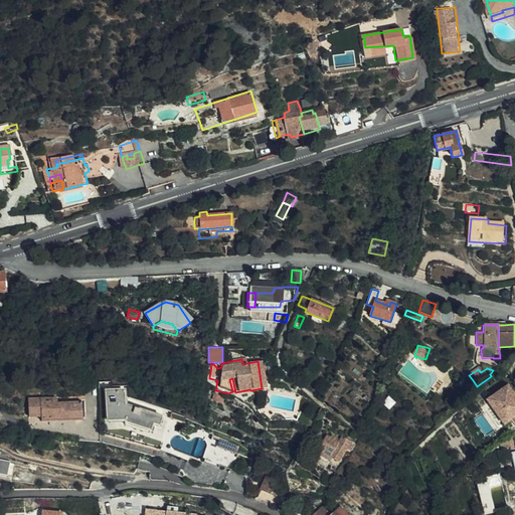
[(478,387),(477,386),(473,380),(469,382),(474,390),(478,387)]
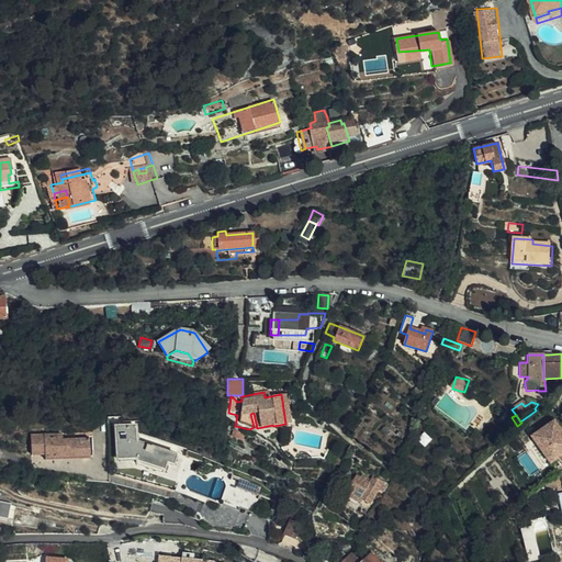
[(561,428),(554,417),(529,436),(550,465),(559,459),(561,463),(561,428)]
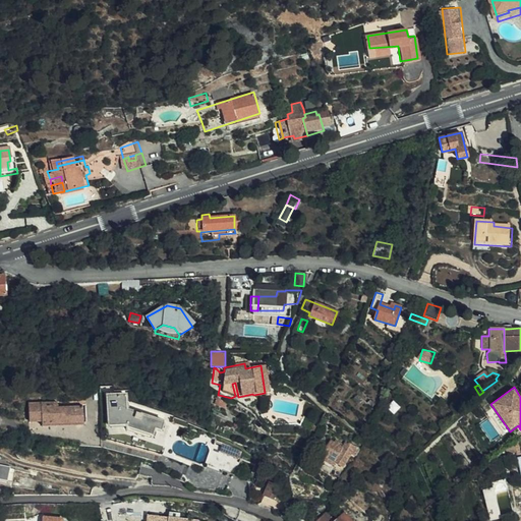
[(365,399),(359,392),(354,397),(360,404),(365,399)]
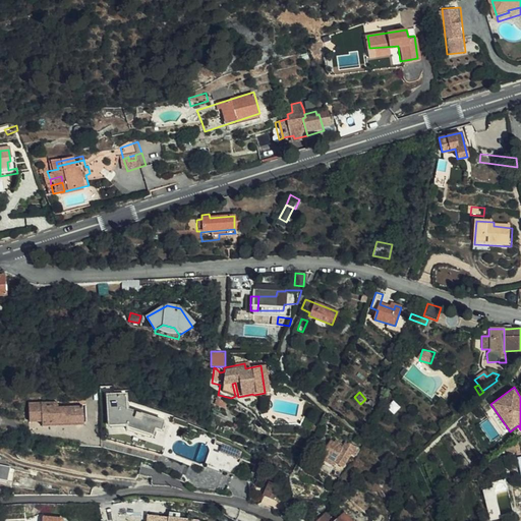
[(107,393),(101,393),(103,437),(159,454),(170,422),(164,420),(161,428),(154,426),(152,436),(124,427),(124,422),(108,422),(107,393)]
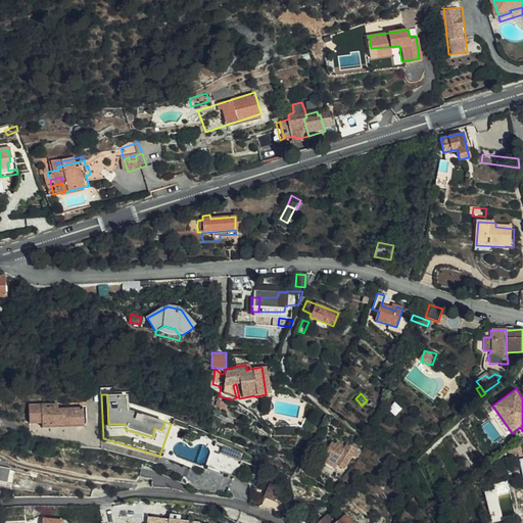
[(125,394),(107,394),(108,424),(125,424),(125,429),(152,437),(154,428),(161,430),(164,422),(125,410),(125,394)]
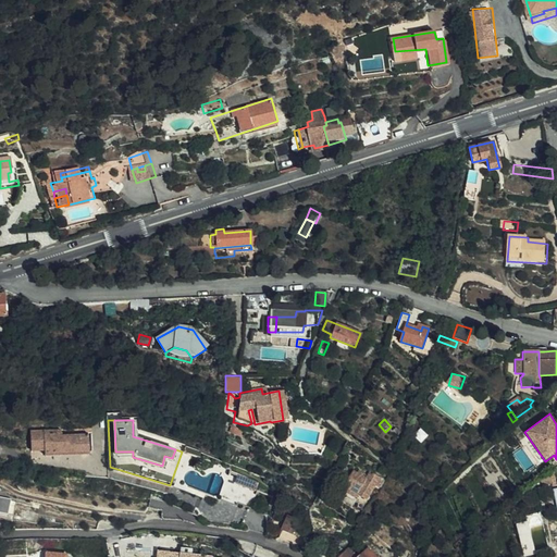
[(242,438),(247,425),(234,422),(230,433),(242,438)]
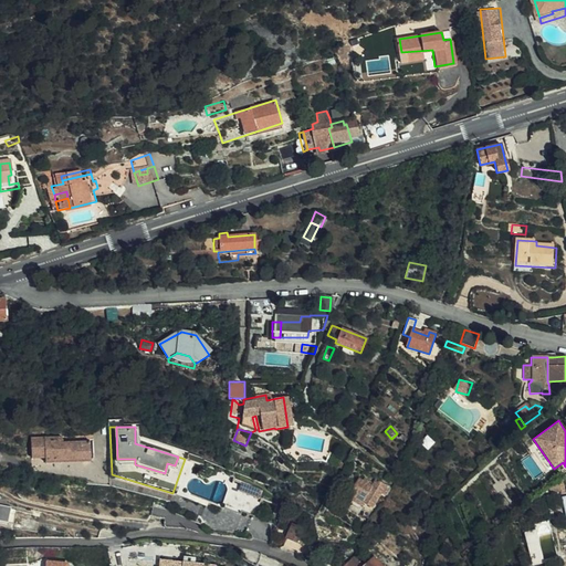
[(64,435),(32,433),(32,451),(45,452),(45,457),(63,458),(63,452),(85,453),(85,458),(92,459),(92,440),(64,440),(64,435)]
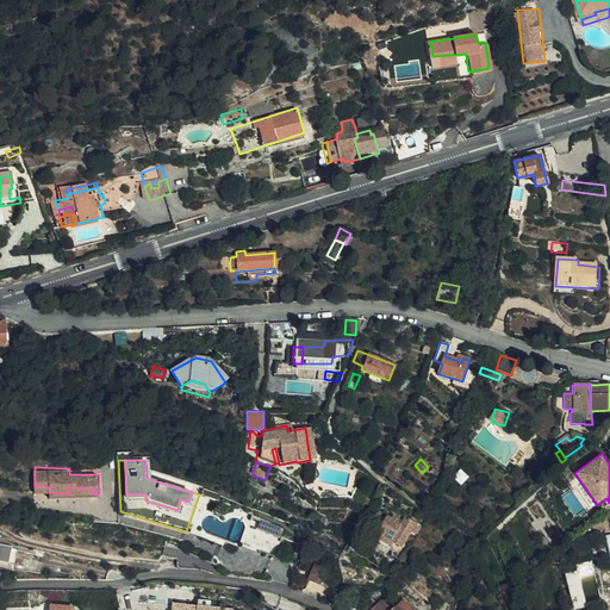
[(346,490),(342,489),(315,481),(300,487),(307,496),(343,496),(346,490)]
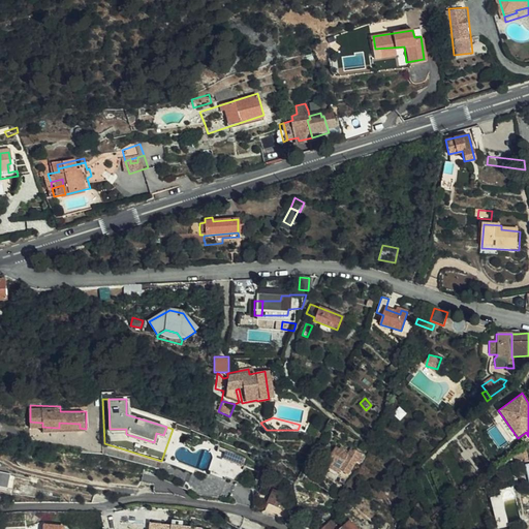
[(321,438),(325,429),(312,422),(308,432),(321,438)]
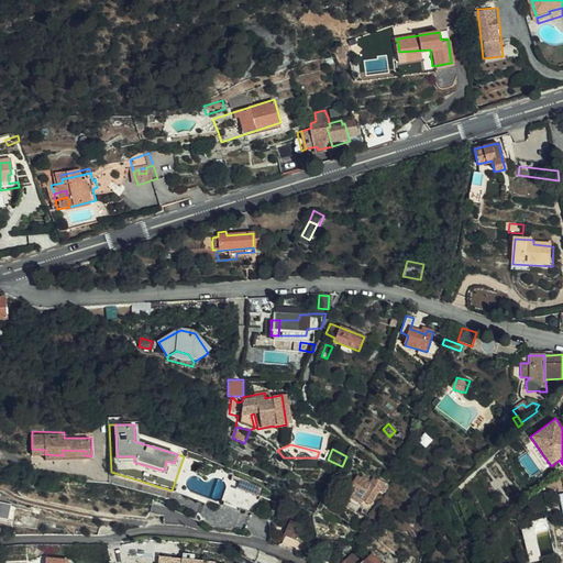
[(341,467),(338,474),(344,477),(344,478),(349,472),(341,467)]
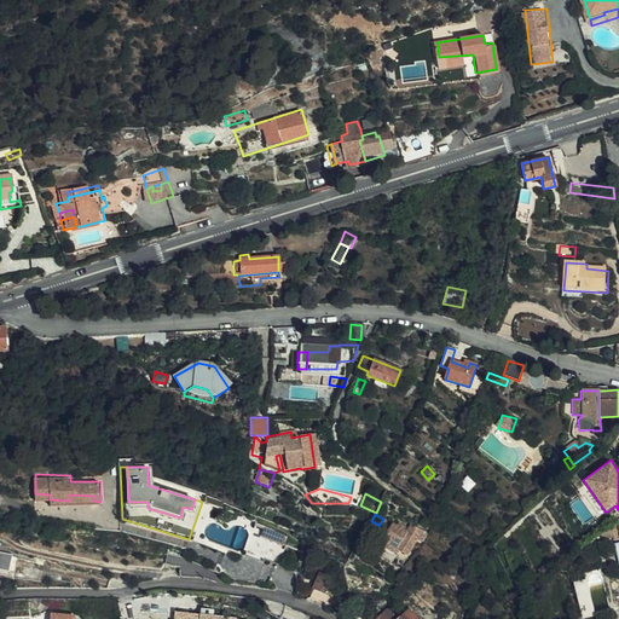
[(371,521),(356,547),(360,548),(366,537),(370,538),(379,525),(371,521)]
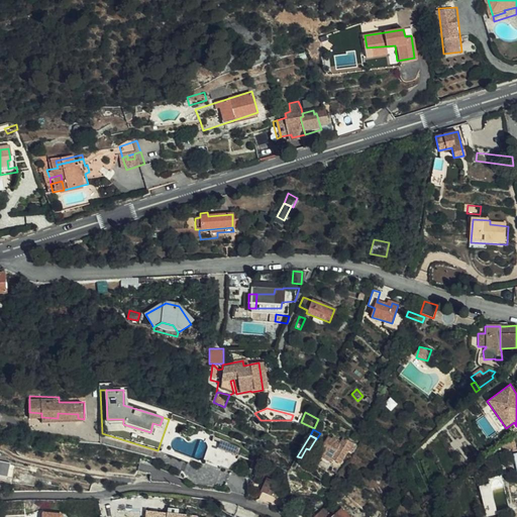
[(502,435),(496,439),(496,440),(500,447),(505,444),(502,435)]
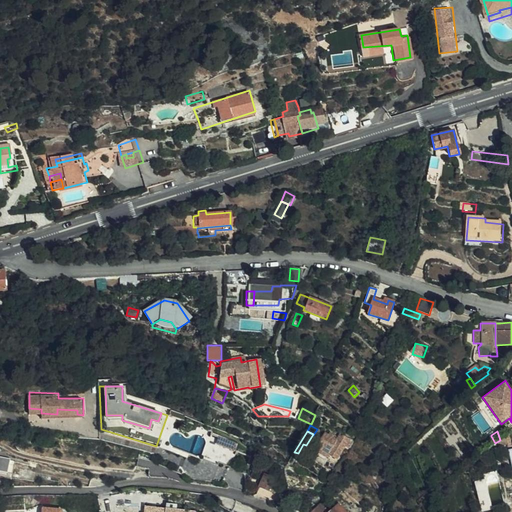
[(511,434),(511,432),(500,440),(503,447),(511,440),(511,434)]
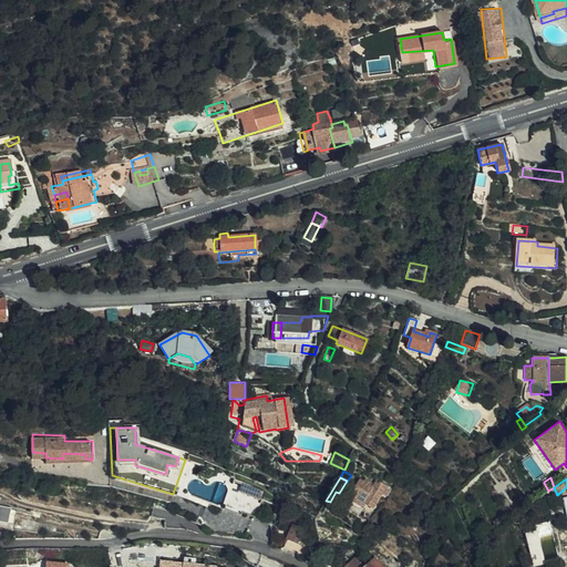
[(371,487),(362,483),(358,491),(354,490),(349,500),(361,506),(363,503),(373,508),(381,494),(383,495),(387,488),(384,487),(385,484),(375,480),(371,487)]
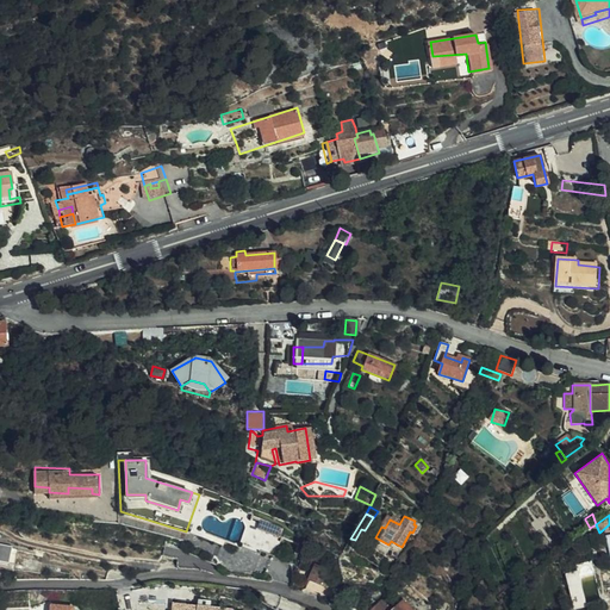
[(385,528),(390,520),(385,516),(380,526),(381,527),(385,528)]
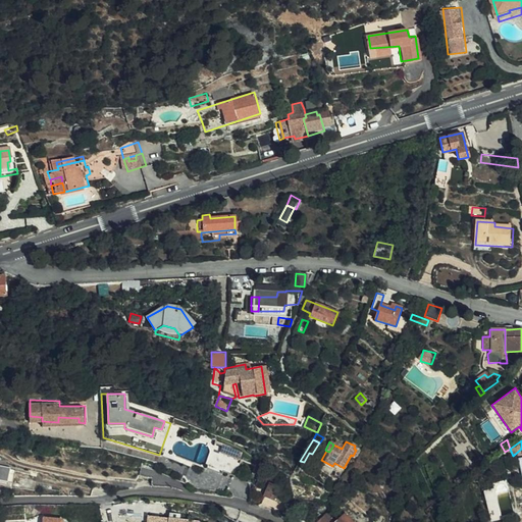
[(415,477),(436,467),(433,460),(412,469),(415,477)]
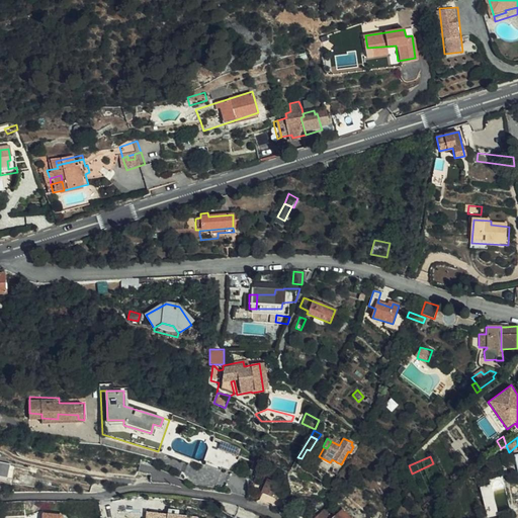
[(0,476),(8,478),(11,462),(0,459),(0,476)]
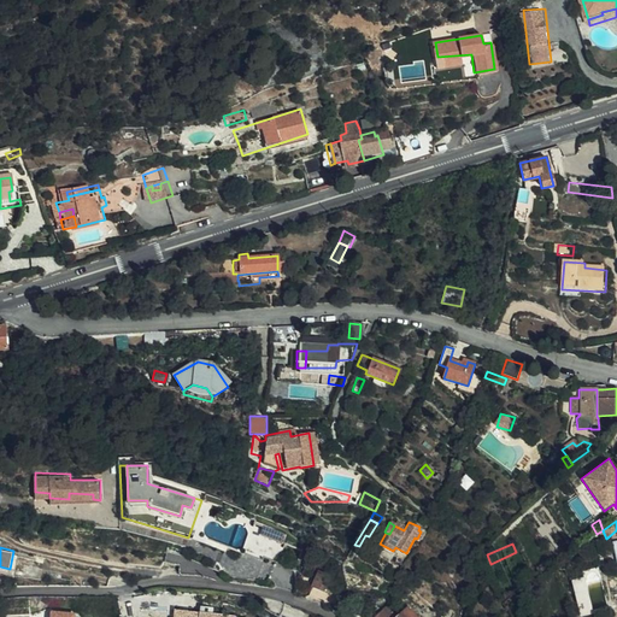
[(587,570),(588,576),(575,580),(585,615),(616,607),(604,566),(587,570)]
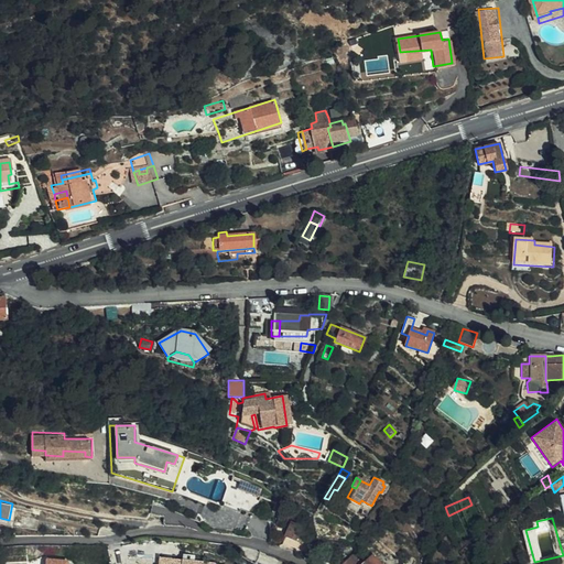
[(283,543),(295,548),(304,525),(292,521),(283,543)]
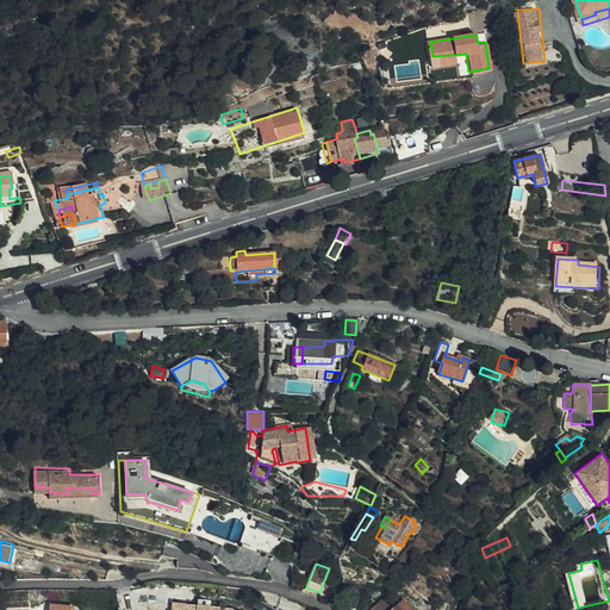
[(514,598),(509,592),(499,598),(504,605),(514,598)]
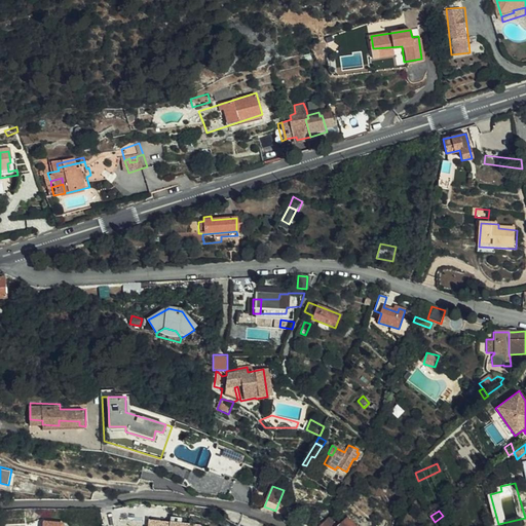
[(212,525),(213,524),(183,521),(182,516),(174,515),(173,520),(151,518),(150,525),(212,525)]
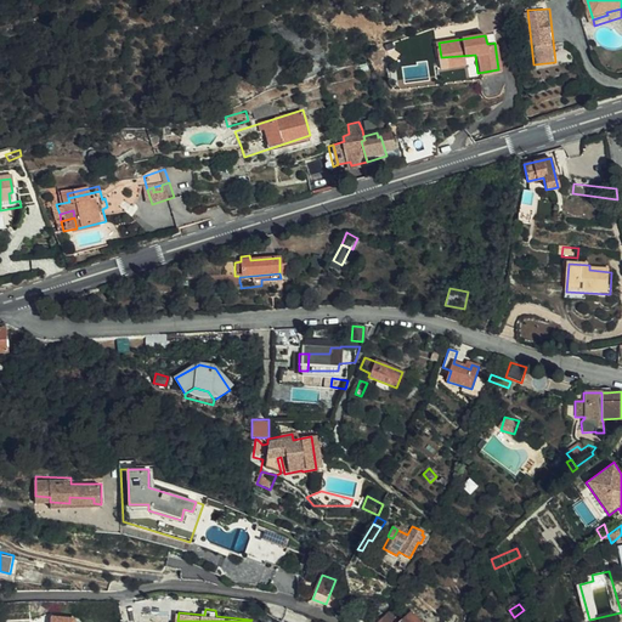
[(400,621),(396,621),(386,612),(378,621),(422,621),(423,621),(411,611),(400,621)]
